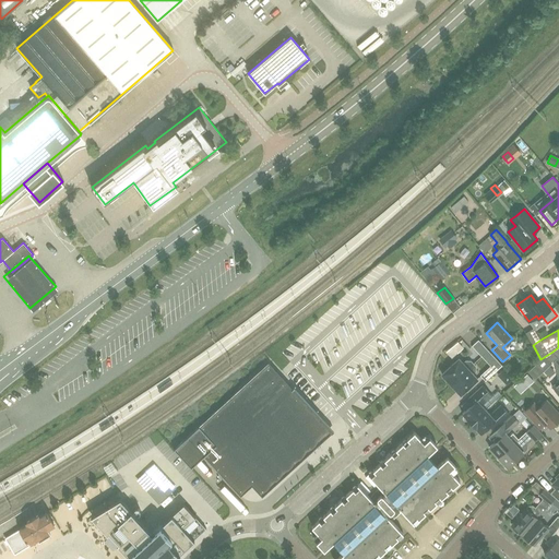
[(472,345),(482,356),(487,349),(478,340),(472,345)]
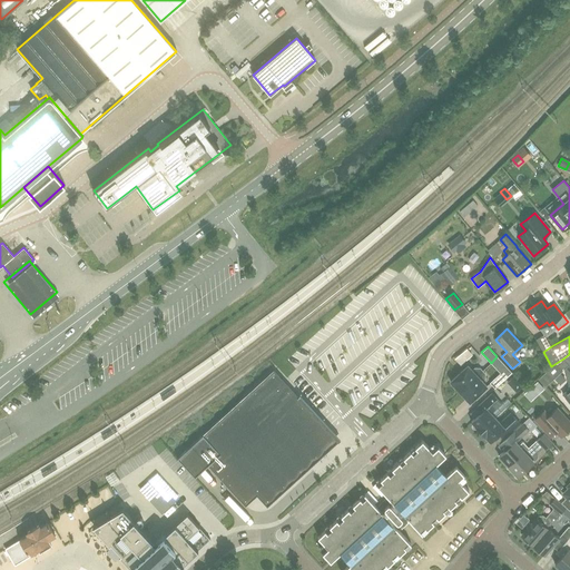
[(450,381),(460,392),(482,371),(480,367),(474,367),(472,370),(468,365),(450,381)]
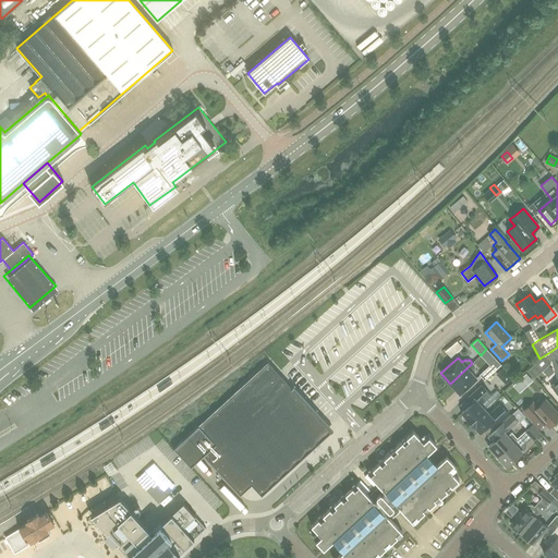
[(238,389),(186,436),(204,456),(240,495),(252,485),(258,493),(270,483),(318,438),(282,400),(293,389),(268,361),(238,389)]
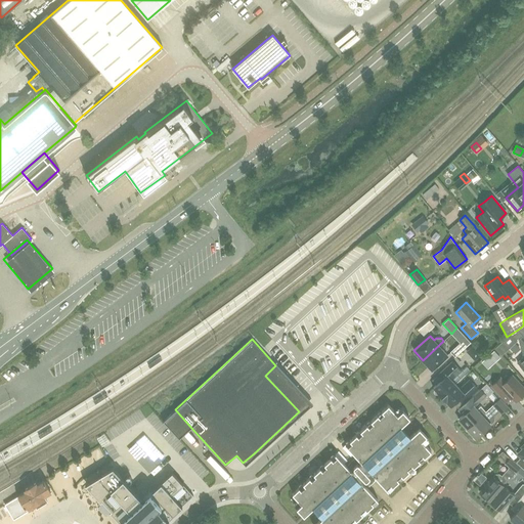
[(446,343),(443,341),(423,360),(432,369),(447,355),(443,350),(446,348),(446,343)]
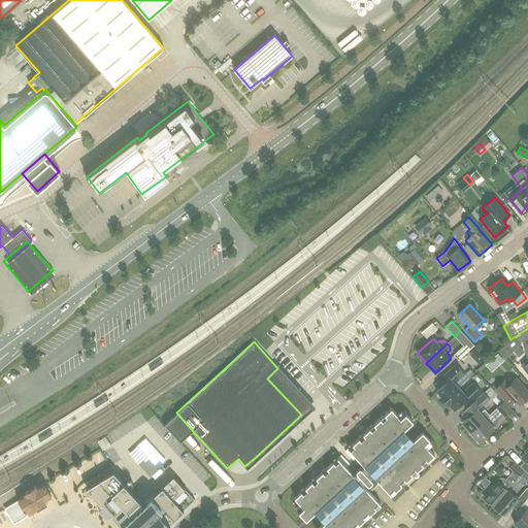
[(454,355),(458,359),(468,350),(464,344),(454,355)]
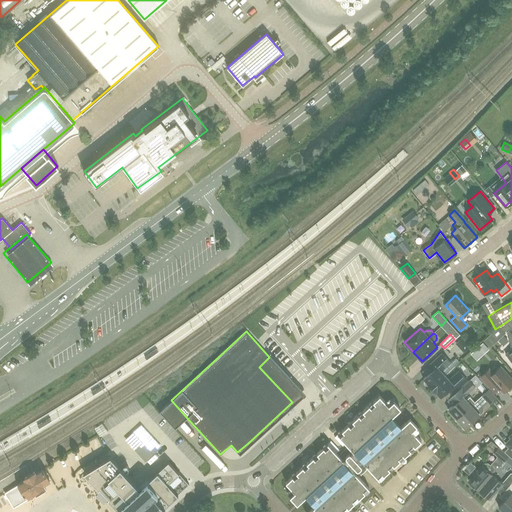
[(431,387),(445,375),(441,371),(450,362),(442,353),(429,365),(433,369),(423,378),(424,380),(423,382),(424,384),(426,385),(428,384),(431,387)]
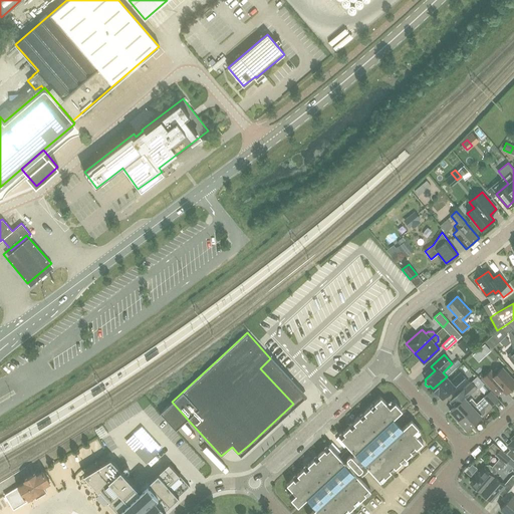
[(496,383),(505,393),(513,383),(513,379),(502,367),(495,374),(491,370),(482,378),(491,389),(496,383)]
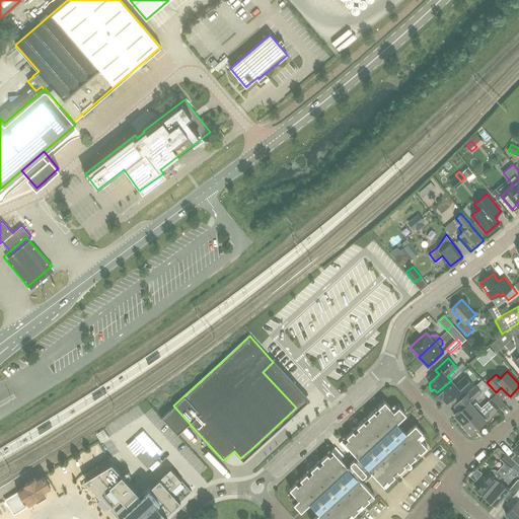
[(455,384),(451,380),(437,392),(440,396),(439,398),(440,400),(442,401),(444,400),(446,402),(456,392),(460,397),(473,385),(464,376),(455,384)]
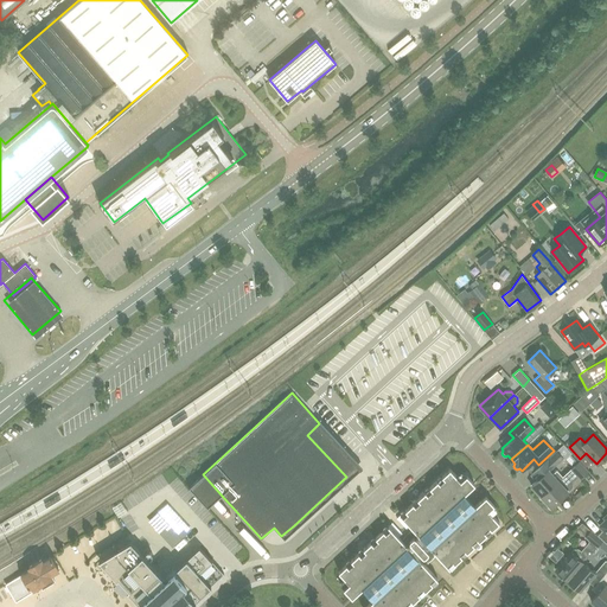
[(531,485),(541,497),(562,477),(556,470),(553,474),(548,470),(562,457),(556,451),(530,474),(536,480),(531,485)]
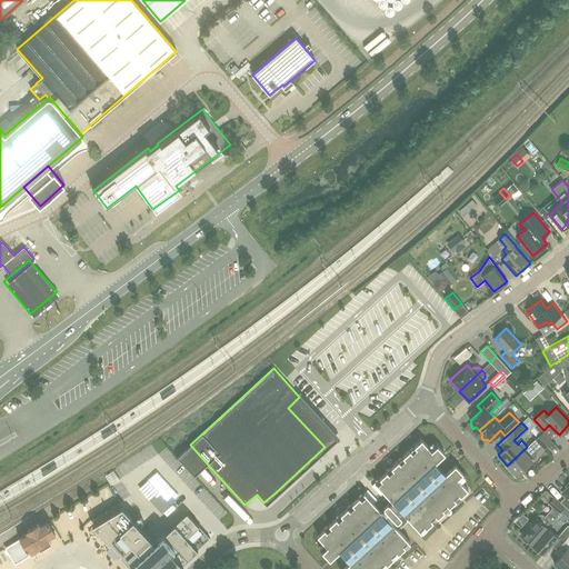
[(542,432),(536,439),(545,448),(551,441),(542,432)]
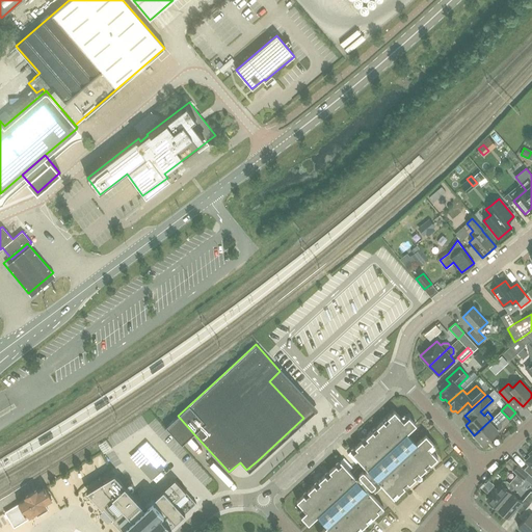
[(355,531),(383,507),(372,495),(381,485),(394,498),(437,457),(428,447),(433,443),(425,434),(417,443),(407,432),(416,424),(408,416),(403,421),(394,410),(350,451),(358,460),(362,464),(352,473),(349,470),(340,460),(296,501),(306,511),(300,515),(308,524),(317,515),(326,526),(319,531),(355,531)]
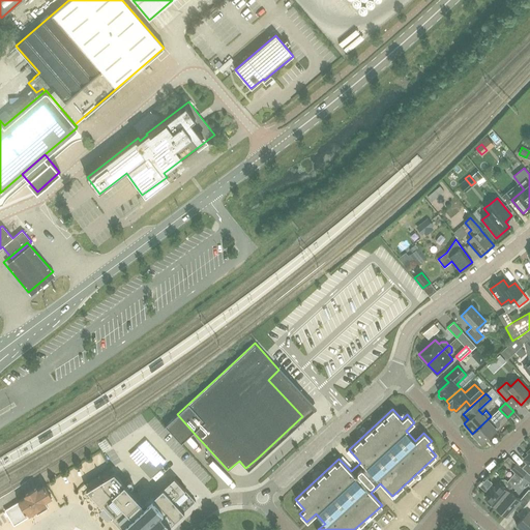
[(493,414),(491,416),(472,434),(481,443),(496,429),(500,425),(500,420),(493,414)]
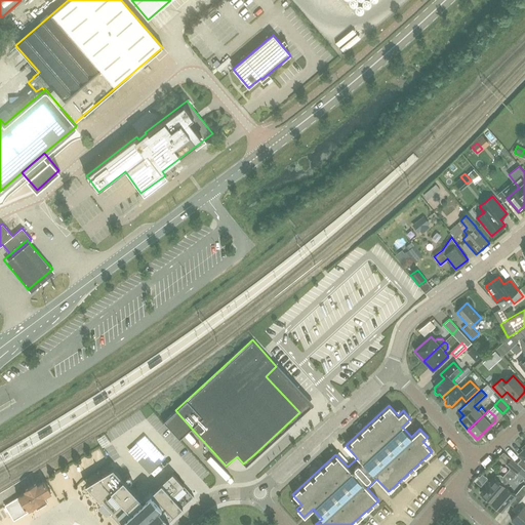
[(346,445),(342,448),(352,457),(354,454),(346,445)]
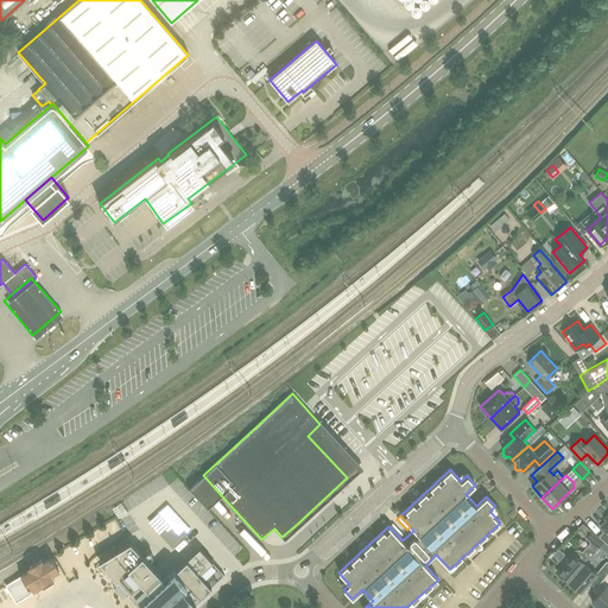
[(392,523),(388,526),(399,537),(403,533),(392,523)]
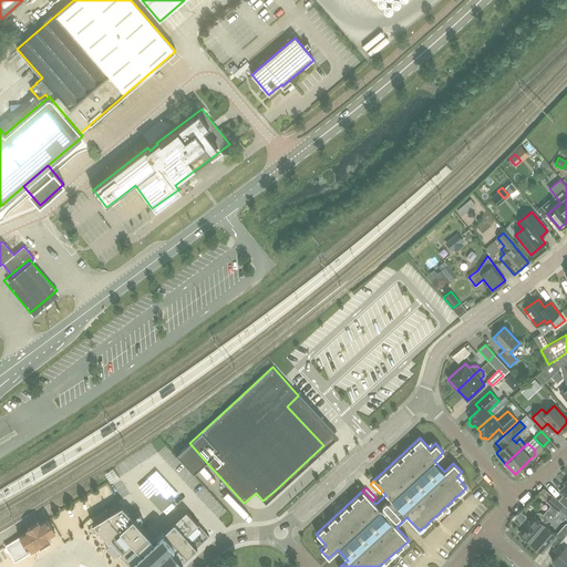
[(552,495),(547,501),(550,504),(550,506),(543,515),(539,513),(536,513),(533,515),(518,532),(529,542),(545,525),(563,505),(552,495)]
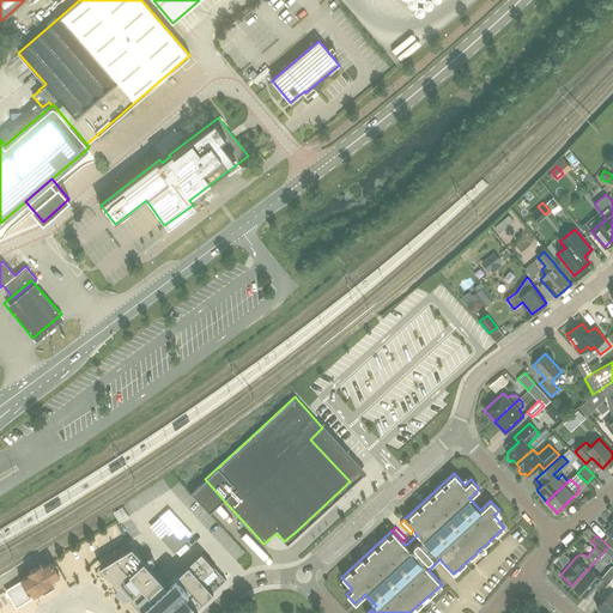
[(201,552),(167,584),(132,546),(99,566),(143,612),(189,612),(226,580),(201,552)]
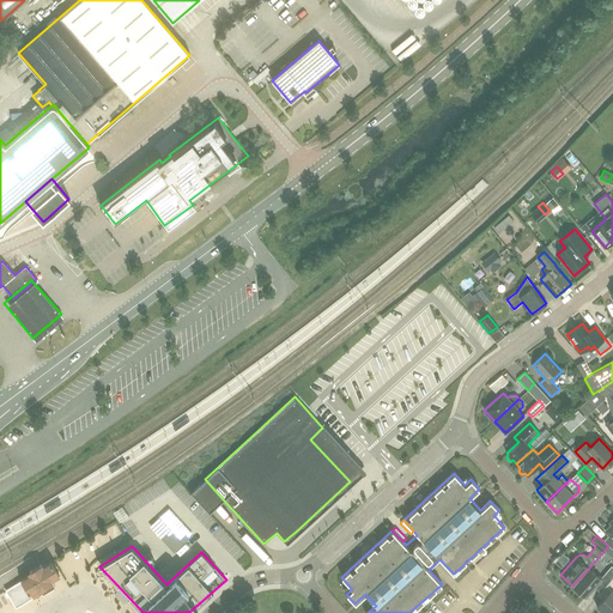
[(59,576),(52,563),(43,568),(42,565),(29,572),(30,575),(5,590),(16,607),(41,593),(42,595),(55,587),(52,581),(59,576)]
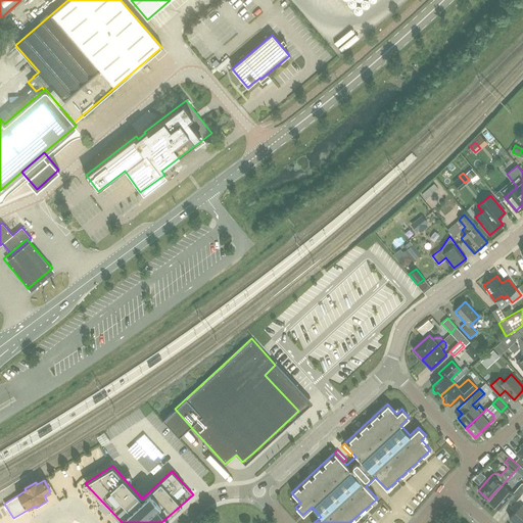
[(519,496),(522,492),(522,491),(522,483),(521,482),(514,491),(519,496)]
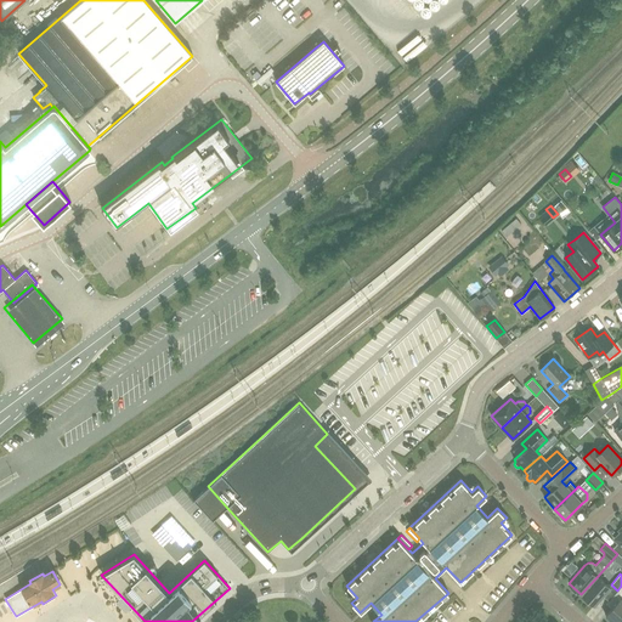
[(598,576),(581,594),(594,605),(610,587),(598,576)]
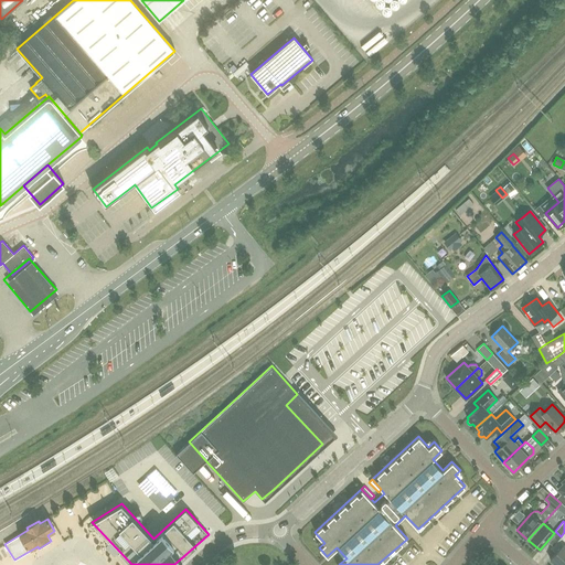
[(563,564),(564,563),(564,531),(564,532),(561,536),(553,545),(558,550),(550,558),(556,564),(563,564)]
